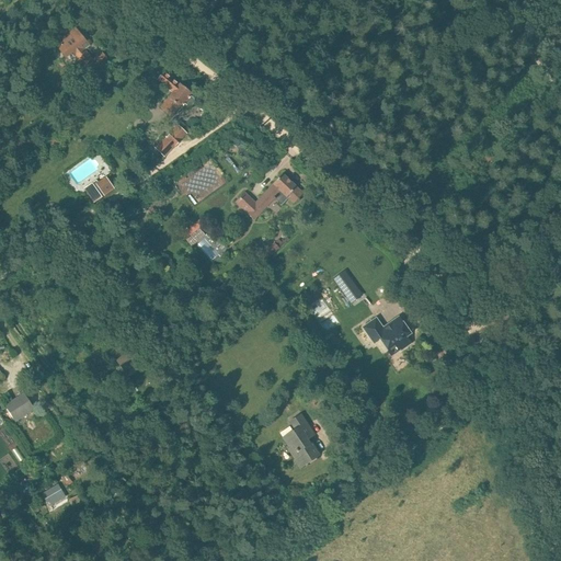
[(90,45),(75,27),(63,38),(65,42),(58,46),(69,61),(76,56),(93,77),(103,70),(102,69),(111,63),(102,54),(93,60),(84,49),(90,45)]
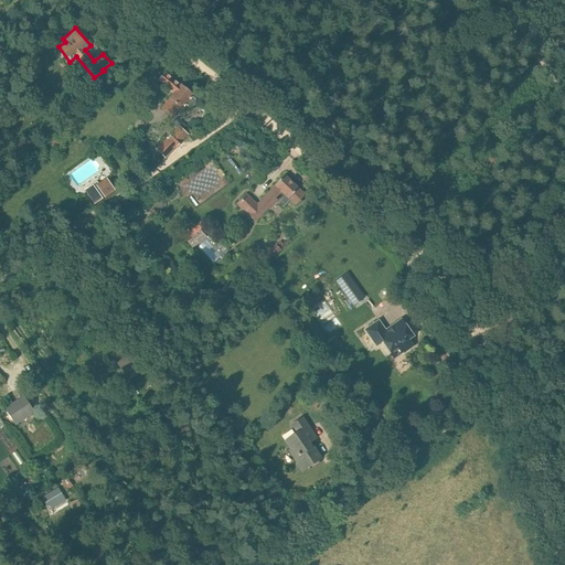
[(161,108),(174,119),(184,107),(185,108),(189,107),(194,102),(193,98),(192,97),(194,95),(166,72),(158,81),(173,94),(161,108)]
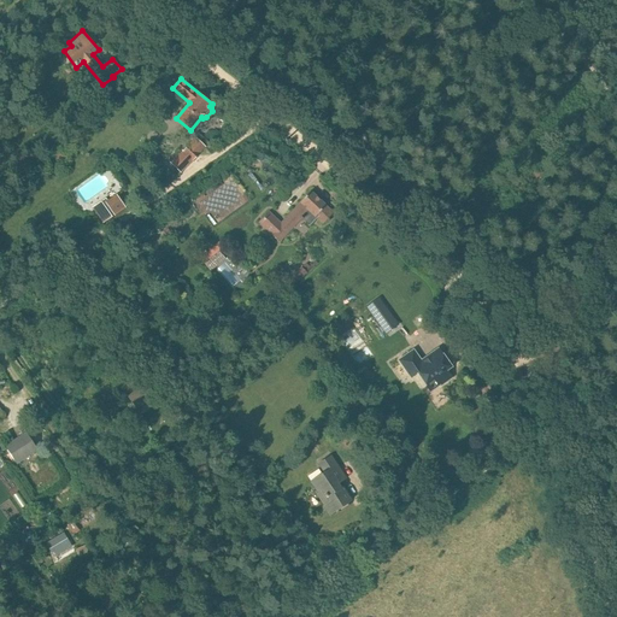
[(170,162),(181,172),(206,148),(195,137),(183,152),(181,150),(170,162)]
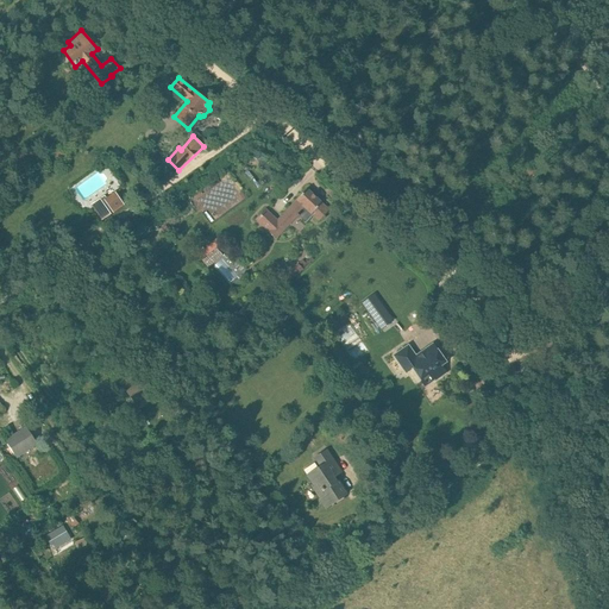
[(55,156),(54,157),(56,161),(58,158),(61,161),(68,154),(66,152),(61,146),(54,154),(55,156)]
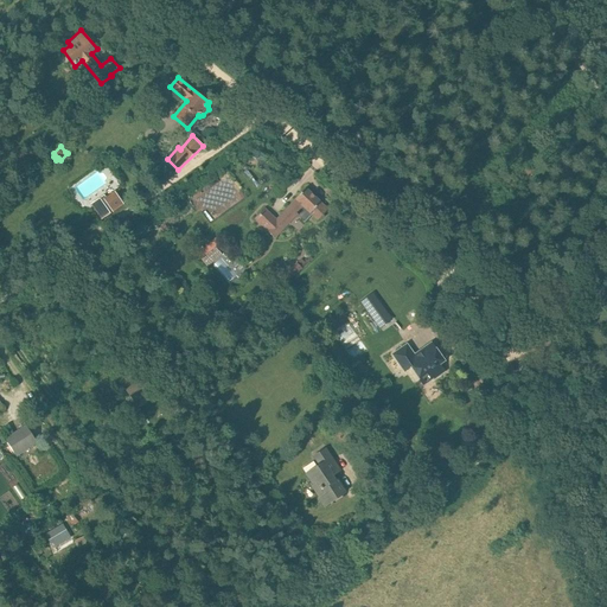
[(216,179),(203,189),(205,192),(218,183),(216,179)]
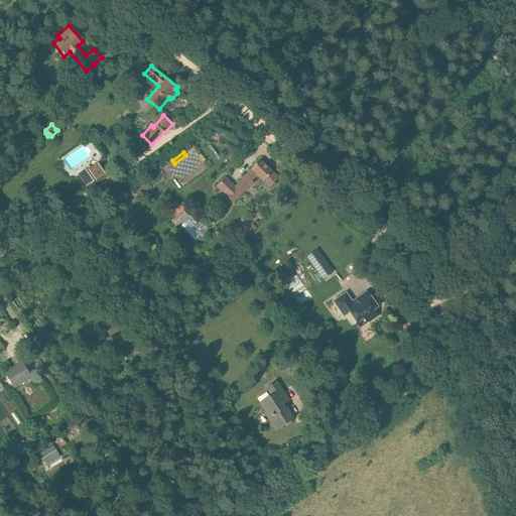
[(279,178),(260,160),(251,169),(235,187),(225,177),(217,186),(234,203),(258,176),(270,187),(279,178)]
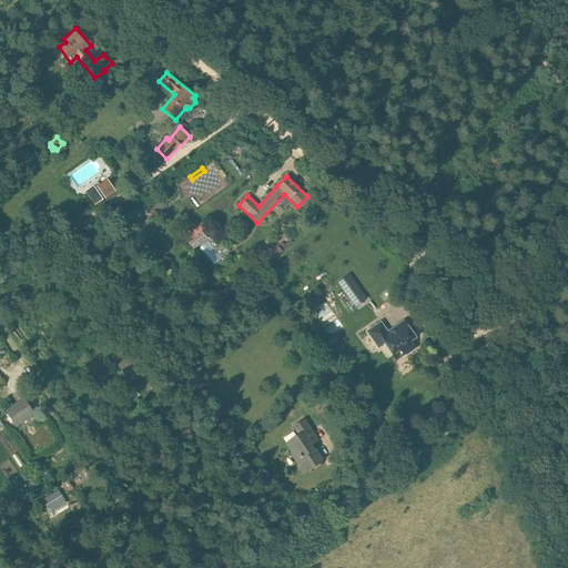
[(98,183),(84,192),(95,206),(105,199),(105,200),(117,192),(107,180),(99,185),(98,183)]
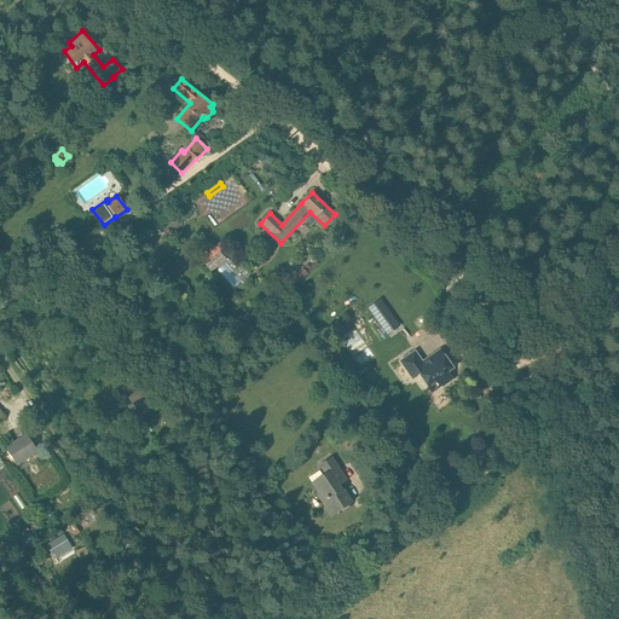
[(201,260),(206,265),(227,246),(223,241),(201,260)]
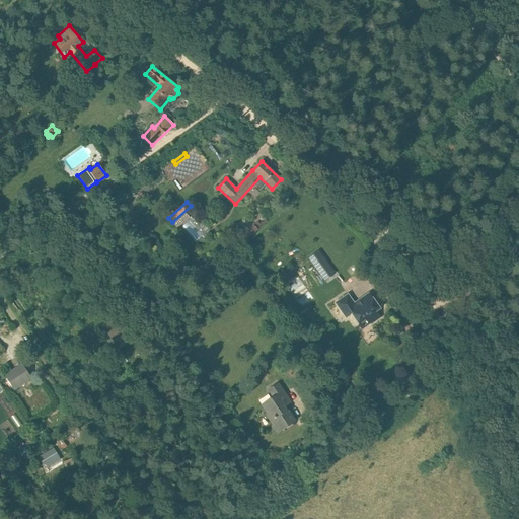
[(197,242),(203,236),(188,221),(181,227),(197,242)]
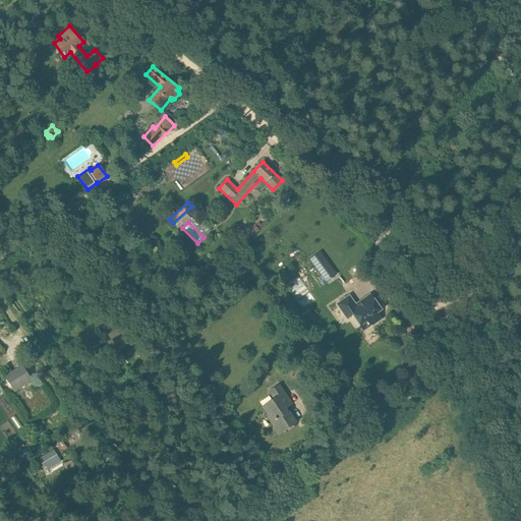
[(258,222),(237,241),(242,246),(264,226),(258,222)]
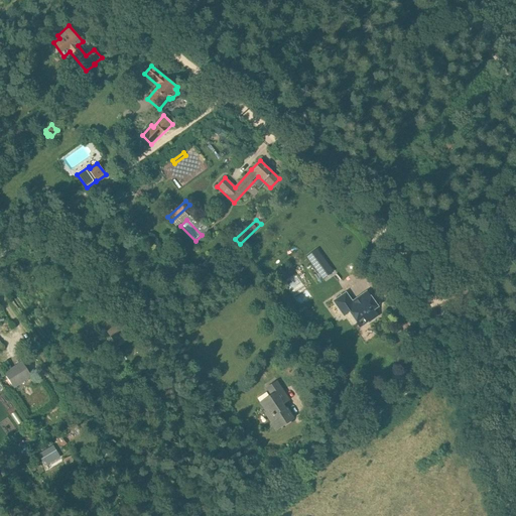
[(333,272),(317,249),(306,257),(323,279),(333,272)]
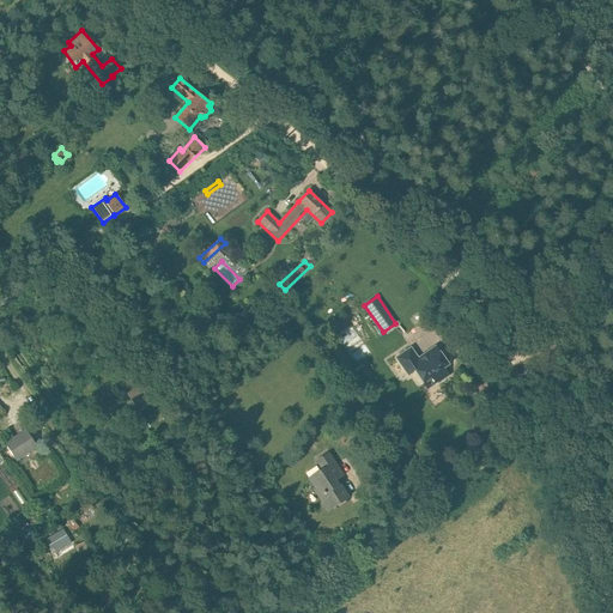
[(416,370),(425,384),(435,378),(438,383),(449,375),(443,368),(448,364),(436,347),(426,353),(429,356),(420,362),(411,349),(396,358),(408,375),(416,370)]
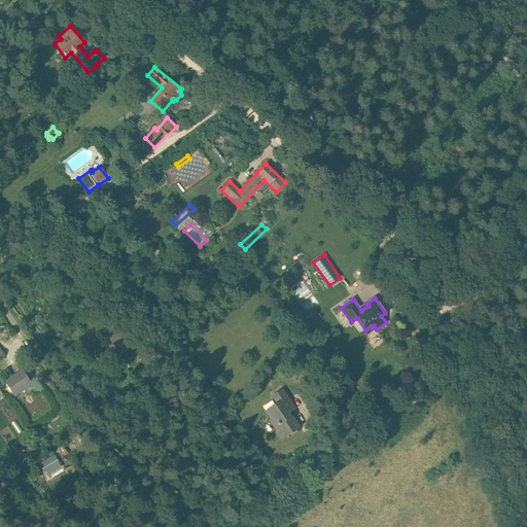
[(14,395),(32,384),(23,371),(5,382),(14,395)]
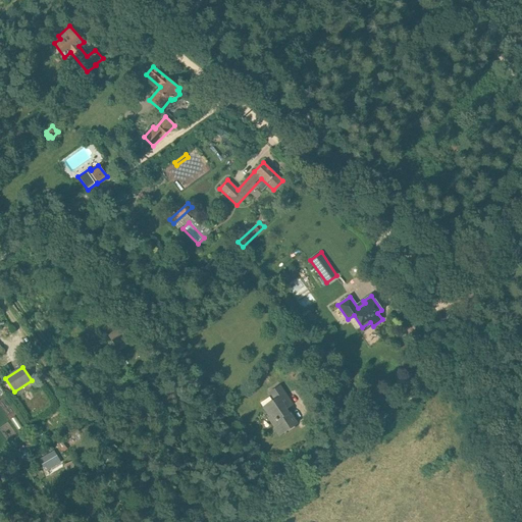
[(286,409),(293,405),(280,385),(270,393),(274,400),(263,407),(276,426),(273,428),(278,435),(286,430),(285,429),(289,427),(290,428),(298,423),(290,412),(289,412),(286,409)]
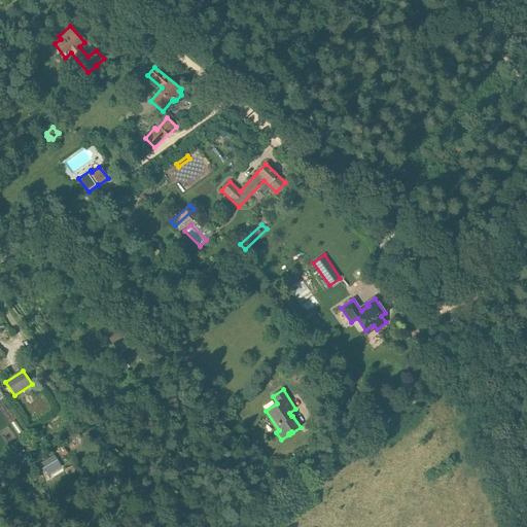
[(56,461),(42,468),(47,479),(61,471),(56,461)]
